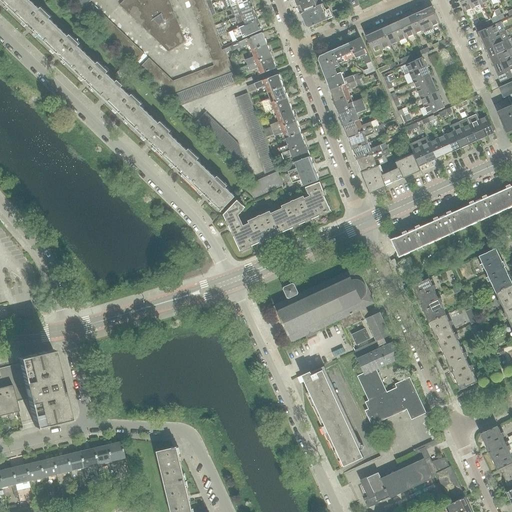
[(0,0),(0,1),(16,16),(30,1),(29,0),(0,0)]
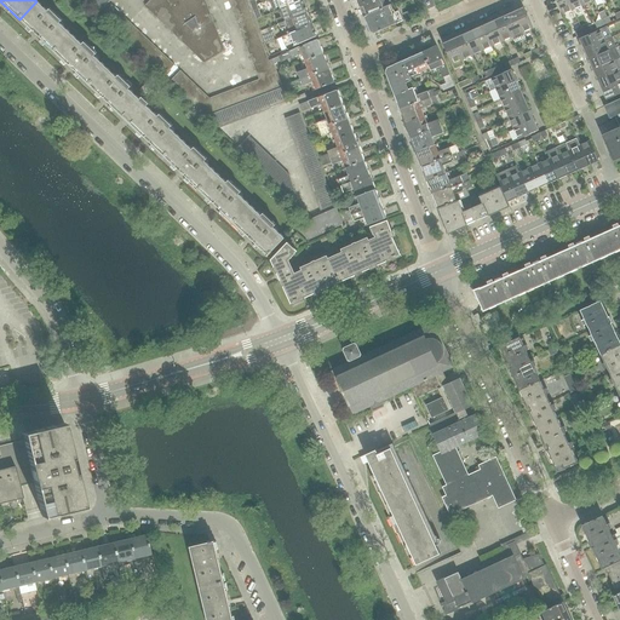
[(139,0),(126,0),(125,3),(141,18),(149,10),(139,0)]
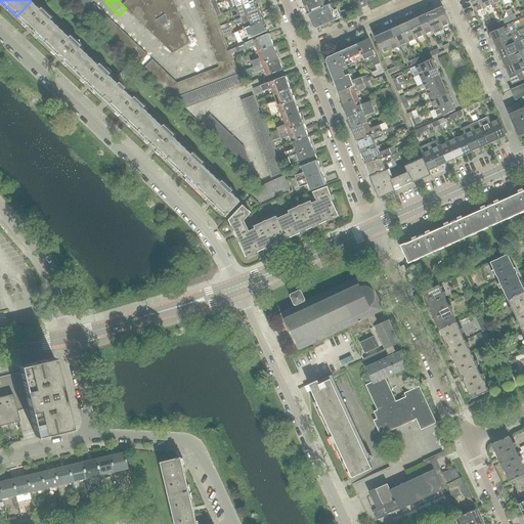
[(198,0),(182,6),(185,14),(202,8),(200,4),(198,0)]
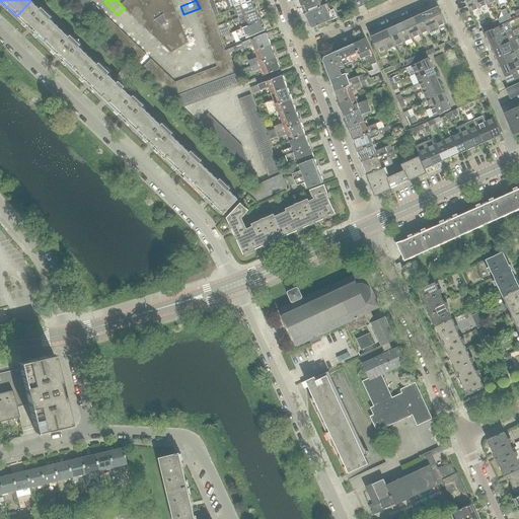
[(258,10),(253,0),(236,7),(238,13),(232,16),(234,20),(258,10)]
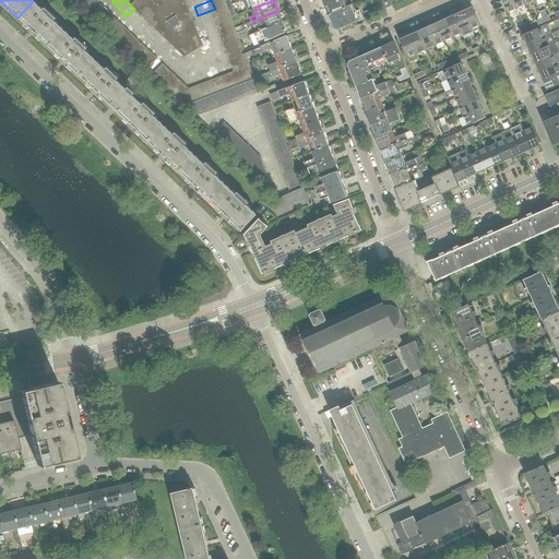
[(332,0),(324,3),(324,4),(329,14),(329,15),(349,6),(351,6),(355,3),(353,0),(332,0)]
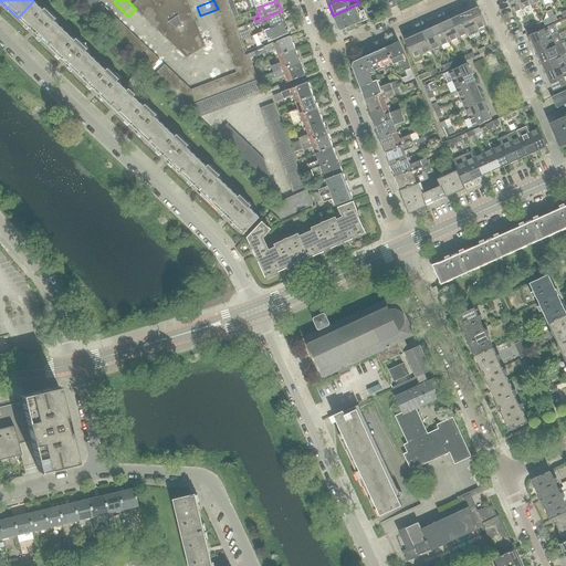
[(384,0),(389,10),(398,6),(395,0),(384,0)]
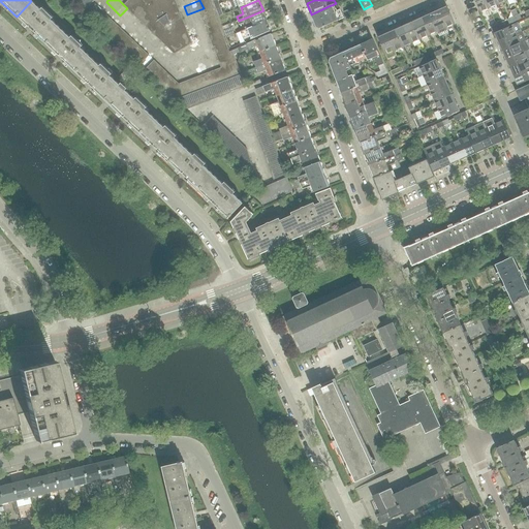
[(473,0),(480,13),(489,9),(485,0),(473,0)]
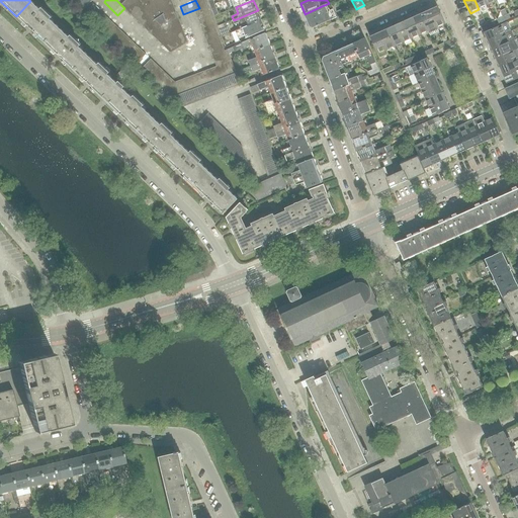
[(475,0),(479,9),(488,5),(485,0),(475,0)]
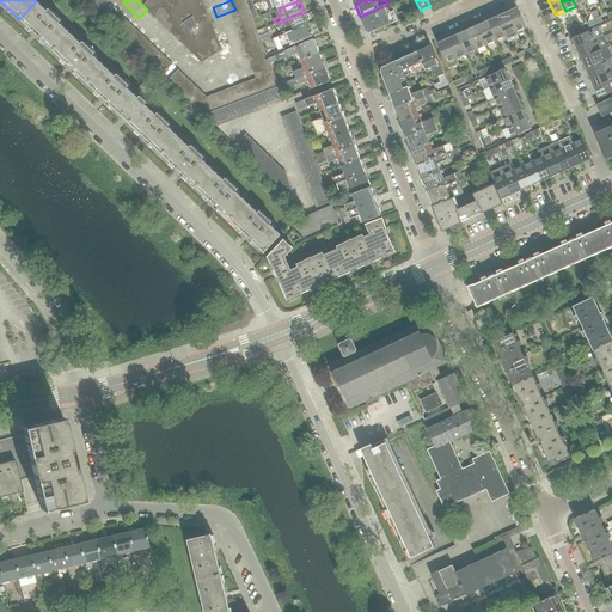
[(71,35),(36,1),(19,19),(54,53),(71,35)]
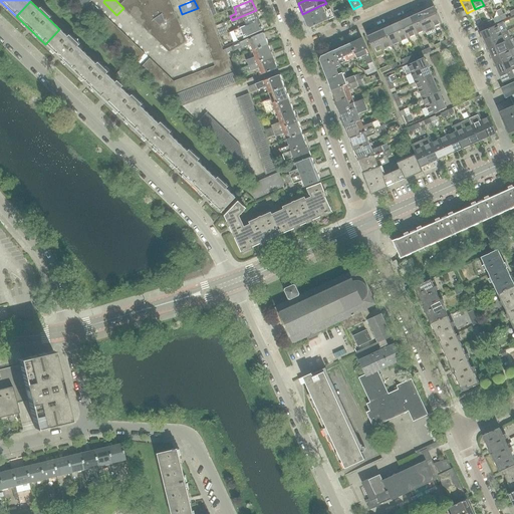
[(321,5),(302,14),(306,26),(311,28),(315,26),(334,18),(336,17),(329,1),(326,3),(322,5),(321,5)]
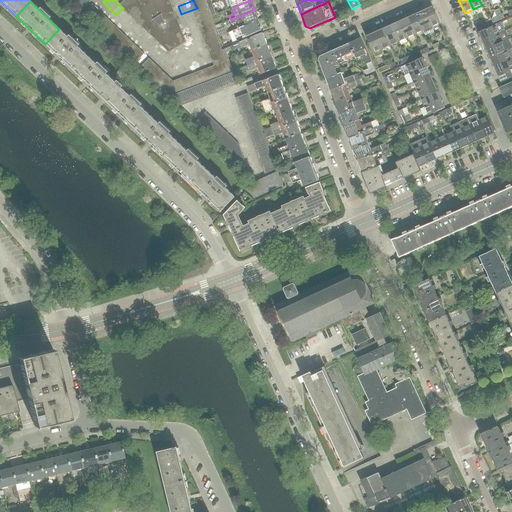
[(103,2),(96,10),(109,23),(116,15),(103,2)]
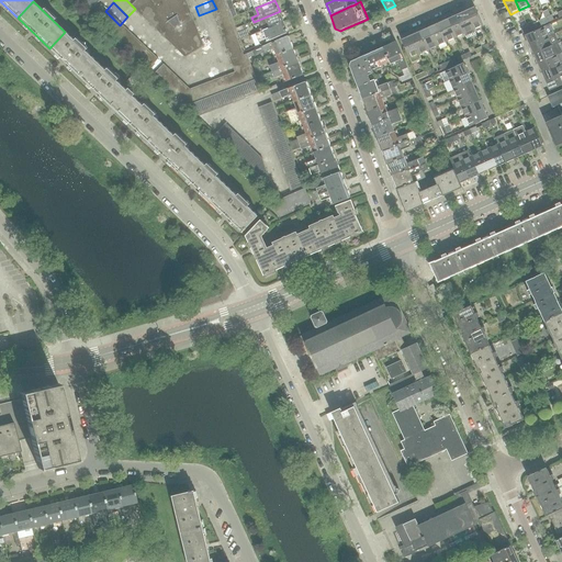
[(465,11),(473,30),(483,25),(474,7),(465,11)]
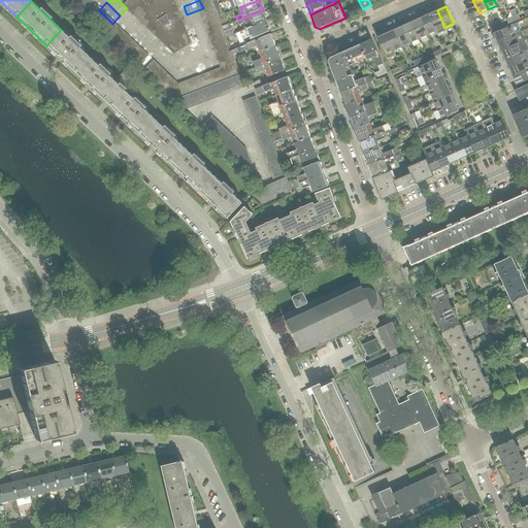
[(203,8),(187,14),(190,23),(206,17),(204,12),(203,8)]
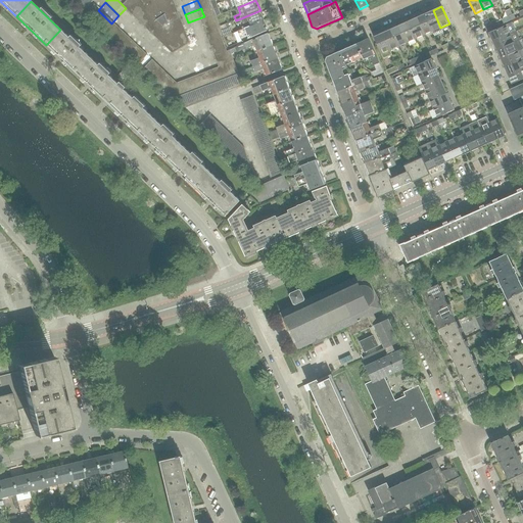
[(264,20),(260,10),(236,20),(237,25),(240,31),(246,29),(264,20)]
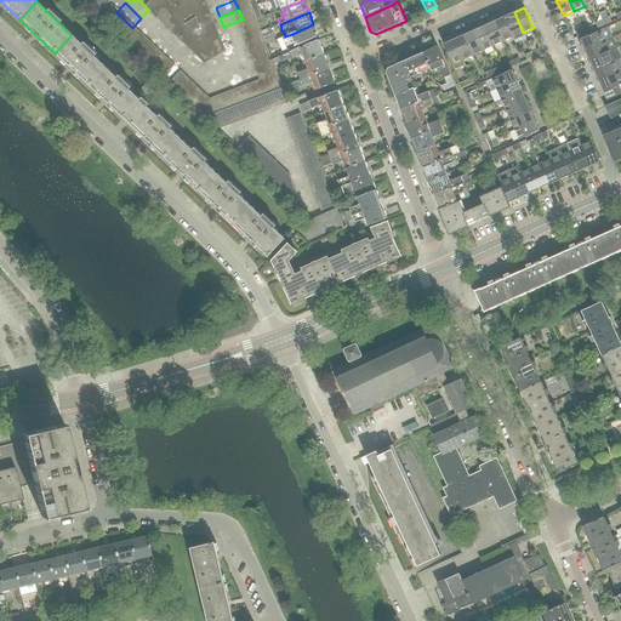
[(514,12),(503,17),(513,38),(516,44),(525,39),(523,33),(514,12)]
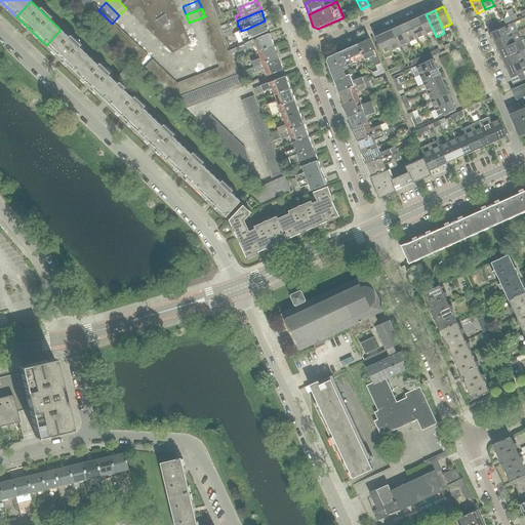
[(223,13),(221,14),(217,15),(220,24),(226,22),(223,13)]
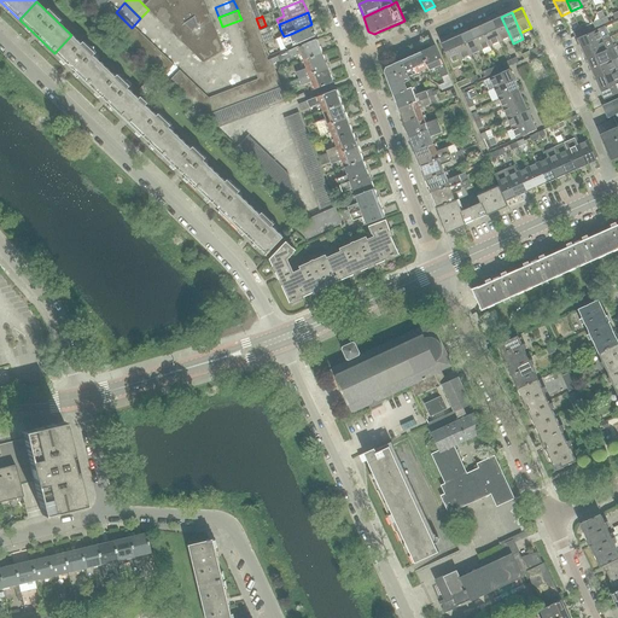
[(491,21),(501,42),(511,38),(501,17),(491,21)]
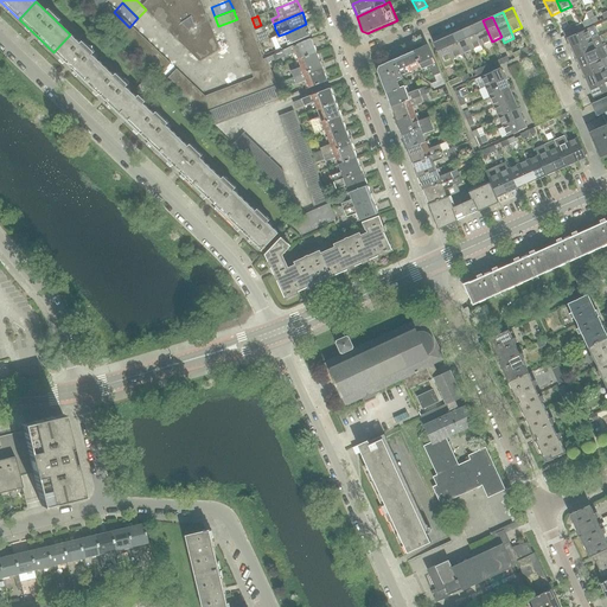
[(155,19),(140,34),(147,43),(163,26),(155,19)]
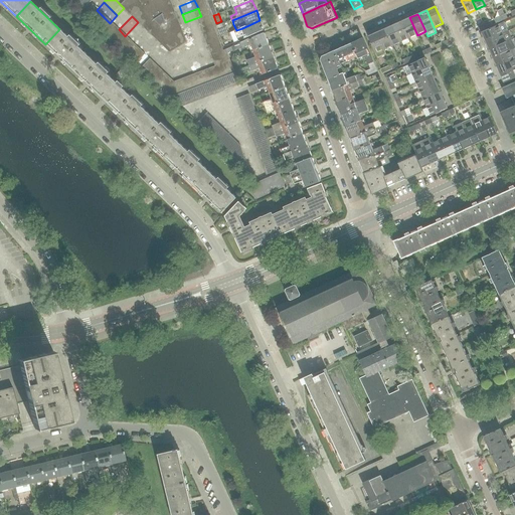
[(201,16),(185,22),(188,30),(204,24),(203,21),(201,16)]
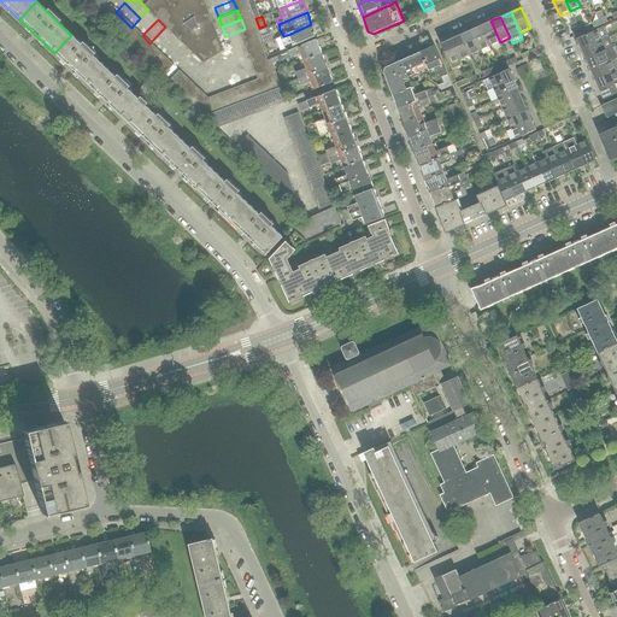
[(481,25),(491,47),(500,42),(491,21),(481,25)]
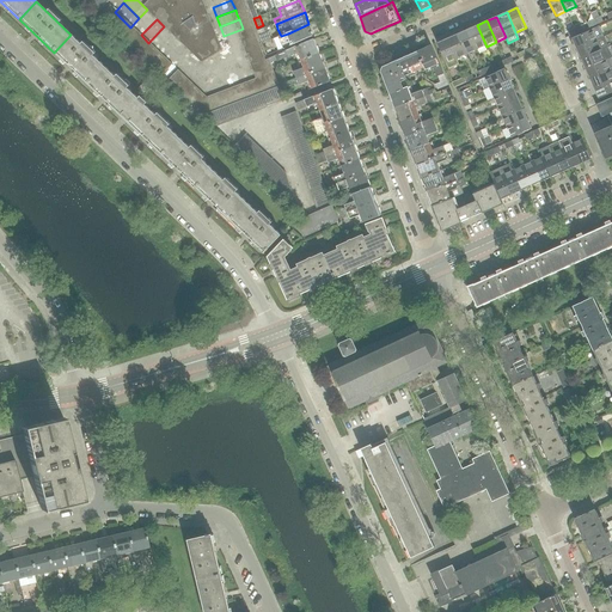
[(313,36),(308,24),(288,34),(281,36),(280,36),(285,49),(286,48),(313,36)]
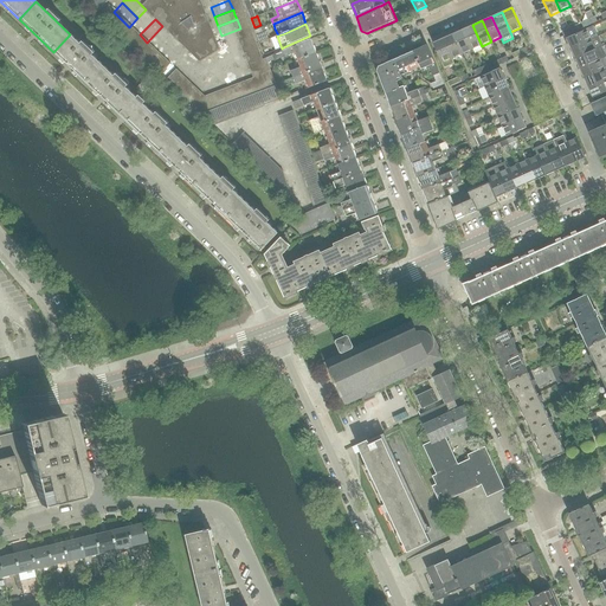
[(463,30),(471,50),(482,46),(472,25),(463,30)]
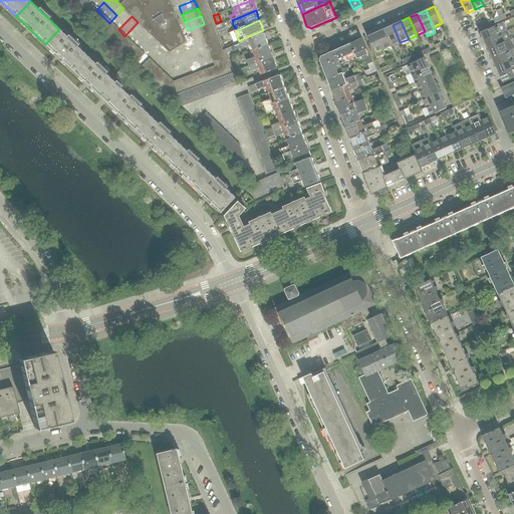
[(138,22),(124,36),(131,41),(144,28),(138,22)]
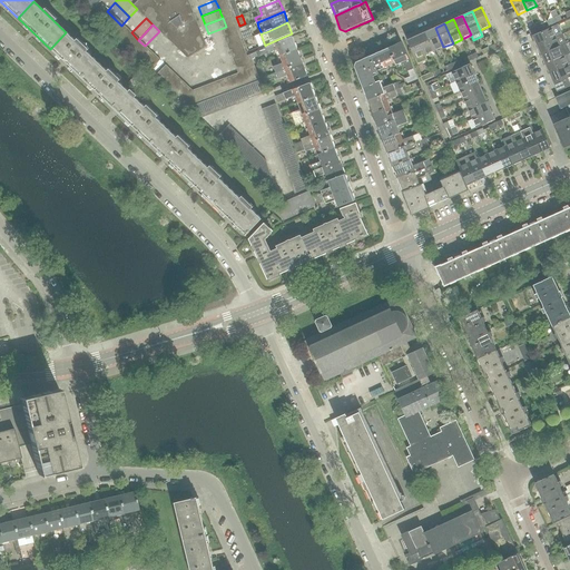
[(532,37),(537,47),(561,36),(557,26),(532,37)]
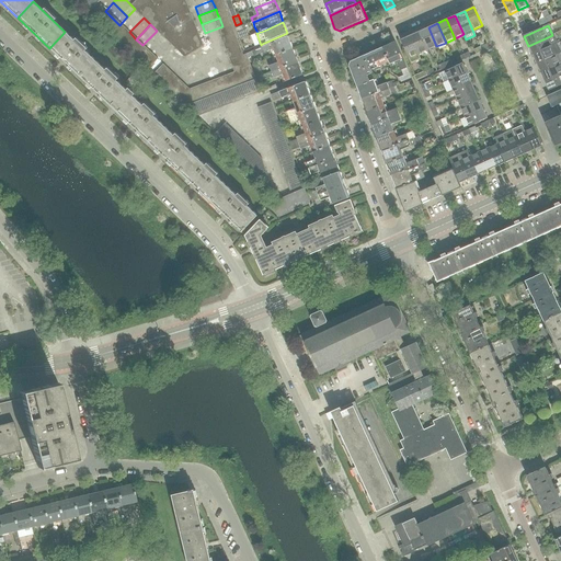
[(222,26),(205,33),(209,42),(226,35),(225,31),(222,26)]
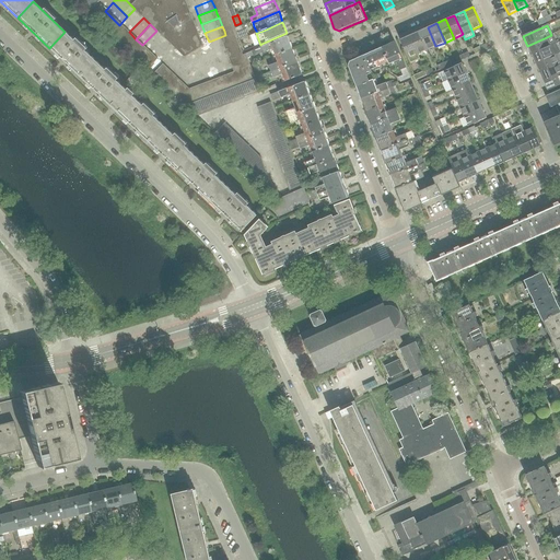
[(418,32),(427,50),(435,46),(428,27),(418,32)]
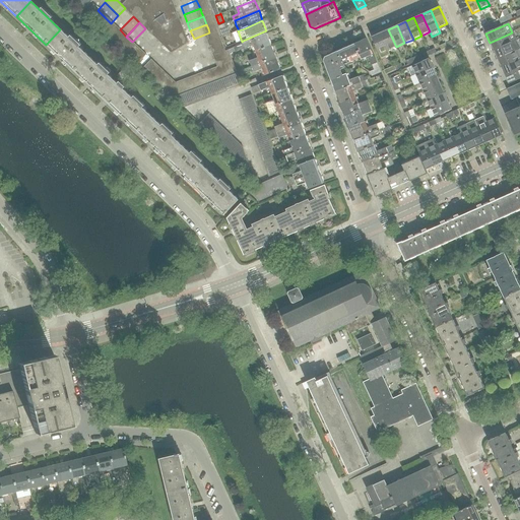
[(145,28),(132,42),(139,48),(151,35),(145,28)]
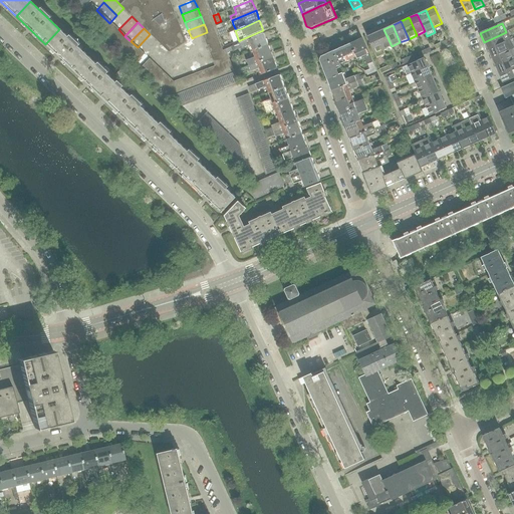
[(59,29),(45,44),(74,72),(88,56),(59,29)]
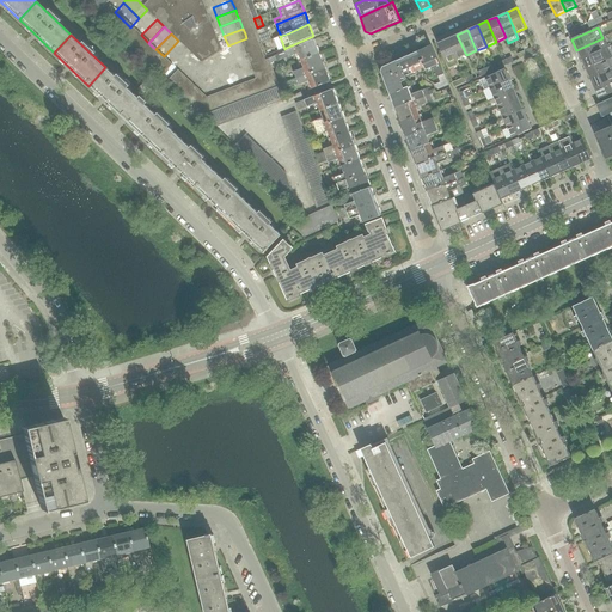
[(466,55),(457,35),(447,38),(457,60),(466,55)]
